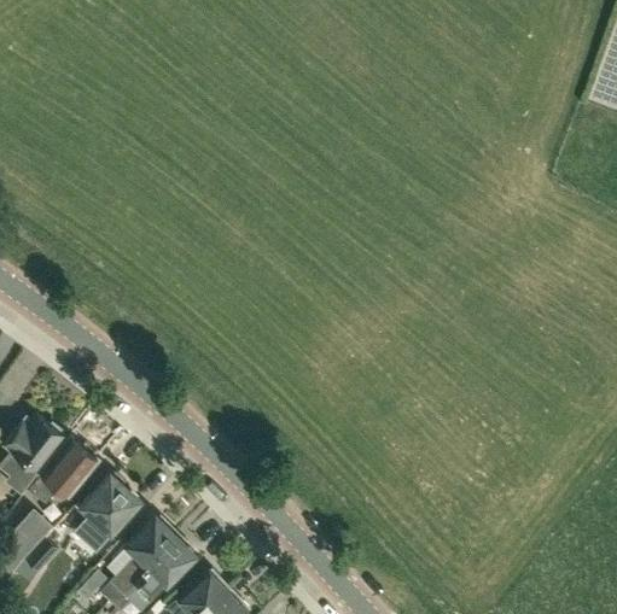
[(21,491),(36,471),(64,436),(62,434),(64,431),(52,422),(50,425),(36,414),(31,419),(28,416),(5,445),(11,451),(0,465),(0,466),(10,473),(5,479),(21,491)]
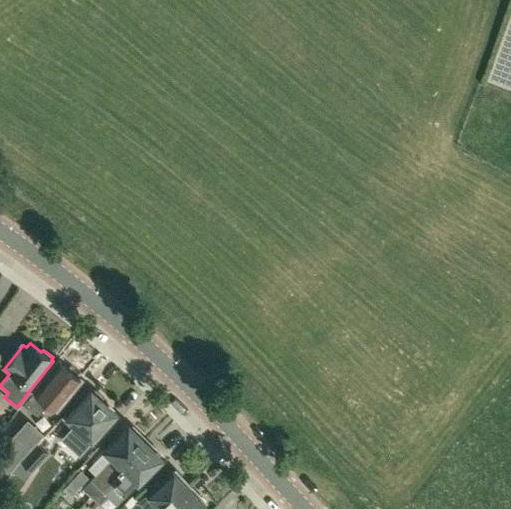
[(56,410),(80,382),(76,379),(77,375),(73,372),(70,374),(58,365),(25,405),(38,416),(49,403),(56,410)]
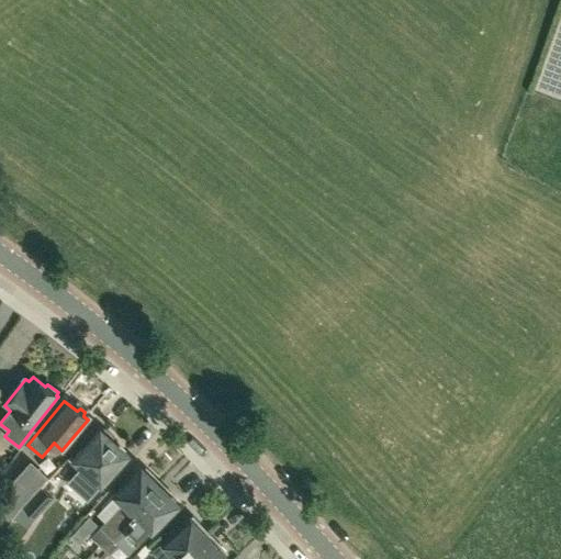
[(83,468),(69,484),(88,500),(87,502),(88,503),(104,483),(118,469),(115,467),(126,455),(120,449),(111,440),(113,438),(105,431),(102,434),(100,432),(75,459),(83,468)]
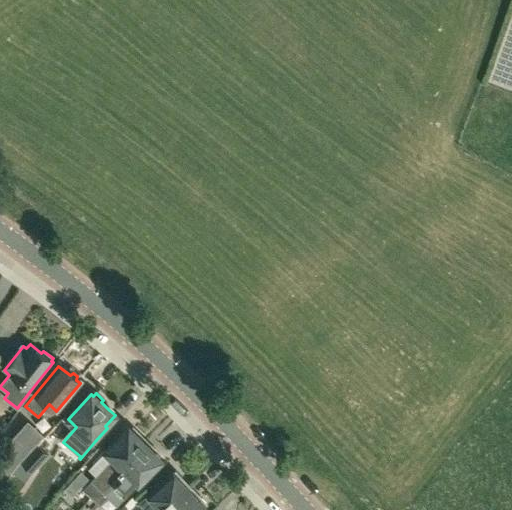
[(7,455),(0,462),(0,489),(23,460),(42,440),(28,428),(5,454),(7,455)]
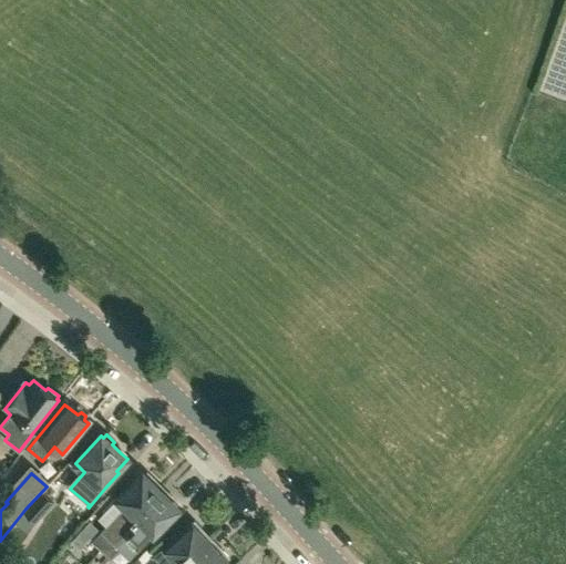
[(102,552),(111,542),(148,503),(160,492),(154,486),(156,483),(147,474),(145,478),(142,474),(117,500),(100,518),(109,526),(93,543),(102,552)]
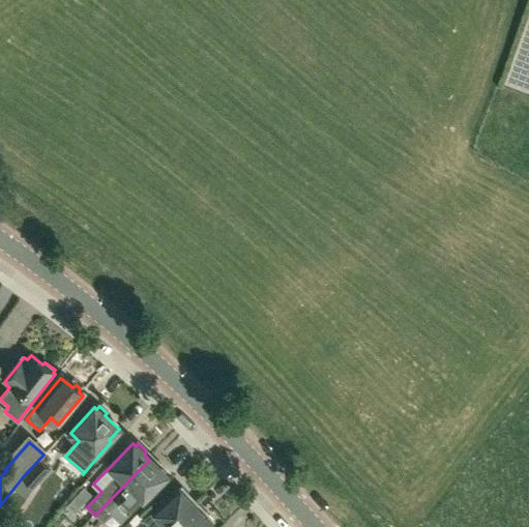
[(95,516),(104,523),(120,506),(128,515),(165,476),(162,473),(165,471),(157,463),(154,466),(149,460),(139,470),(104,506),(95,516)]
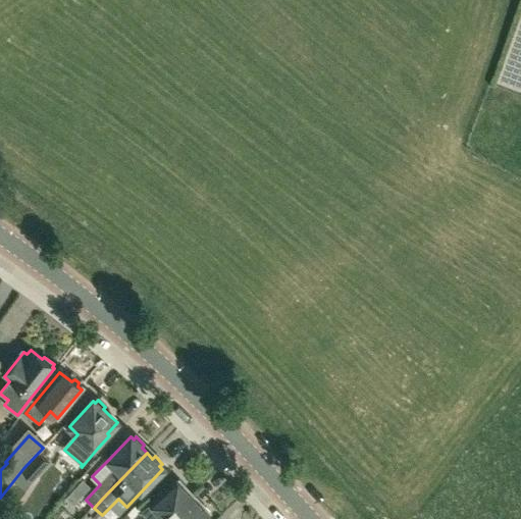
[(39,454),(21,472),(33,482),(50,464),(39,454)]
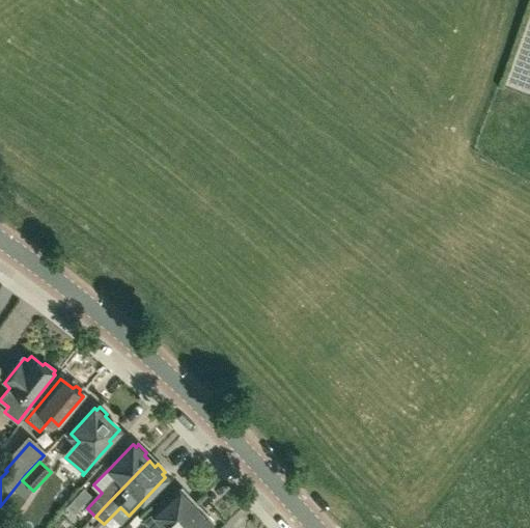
[(177,491),(142,523),(146,527),(174,527),(195,509),(188,501),(190,499),(182,491),(179,493),(177,491)]
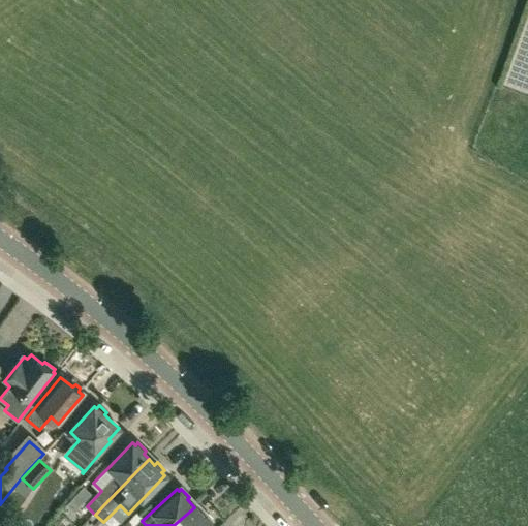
[(211,525),(213,522),(206,514),(203,517),(194,507),(174,525),(211,525)]
